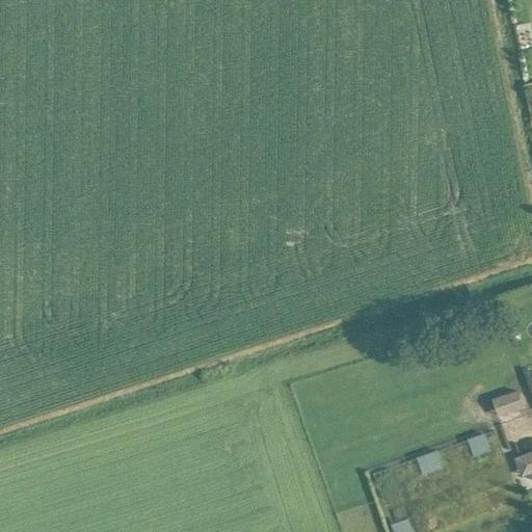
[(493,399),(497,411),(521,403),(516,391),(493,399)]
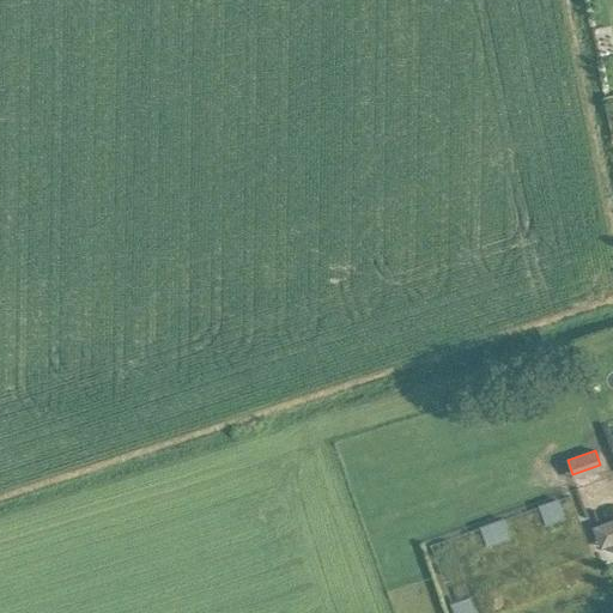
[(564,519),(557,501),(539,507),(546,525),(564,519)]
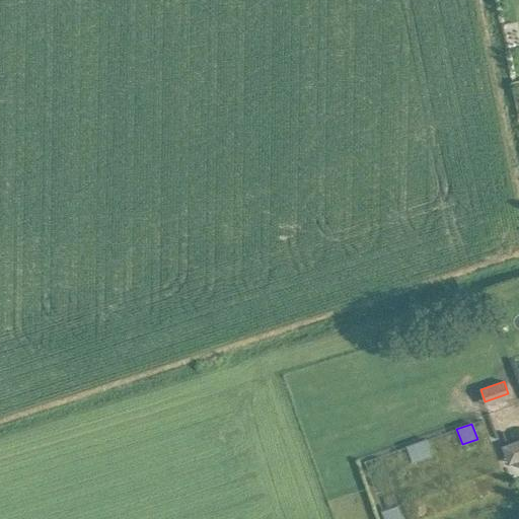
[(431,455),(426,440),(406,447),(412,462),(431,455)]
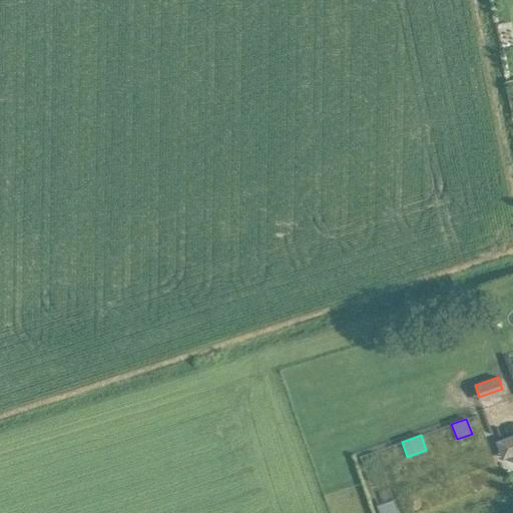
[(512,436),(497,442),(503,458),(512,454),(512,436)]
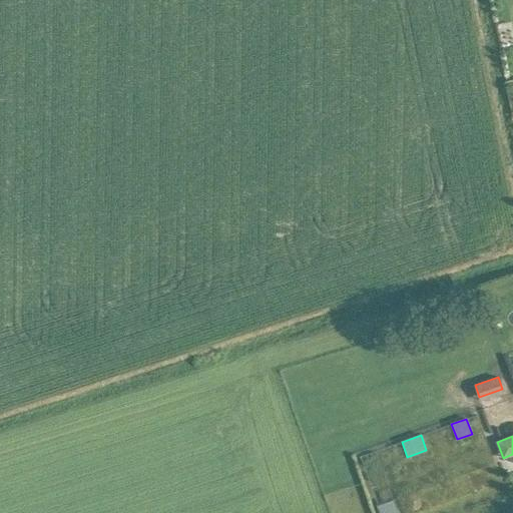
[(419,501),(418,497),(413,494),(409,496),(407,500),(408,505),(412,507),(417,506),(419,501)]
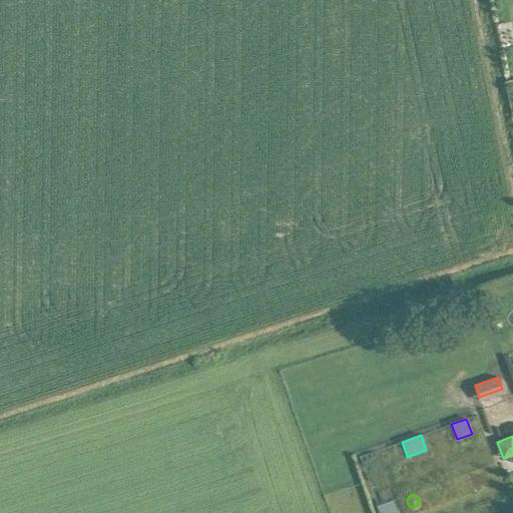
[(378,505),(380,512),(397,512),(393,500),(378,505)]
